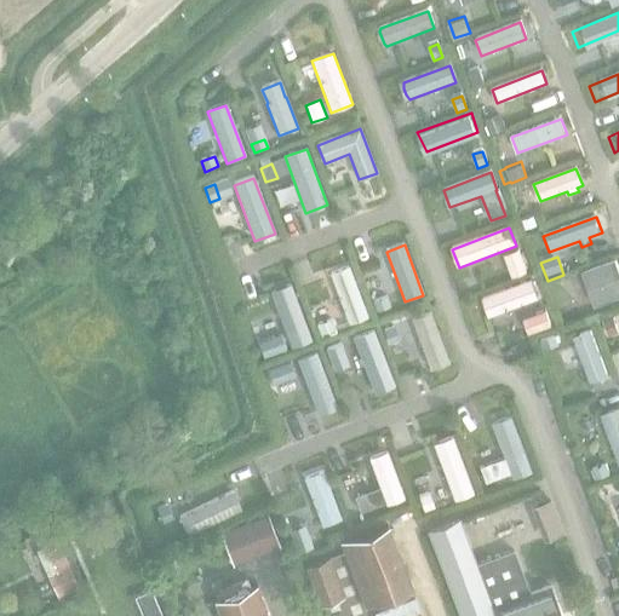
[(618,270),(615,262),(583,274),(595,308),(618,299),(618,270)]
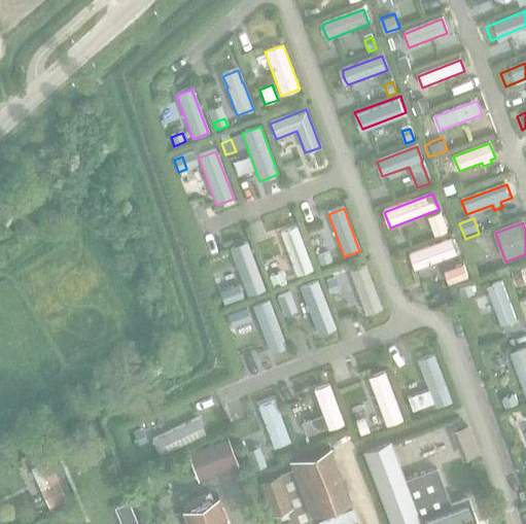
[(435,238),(447,234),(445,225),(432,230),(435,238)]
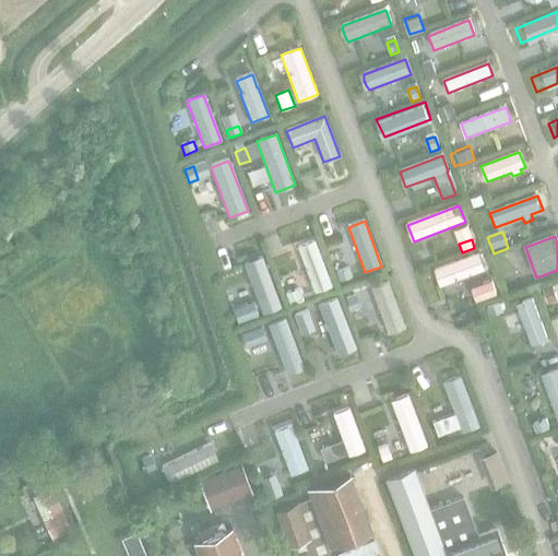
[(331,287),(315,243),(298,248),(316,294),(331,287)]
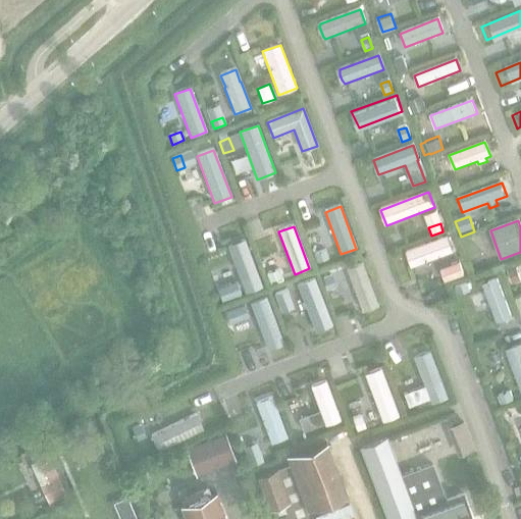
[(447,238),(406,253),(412,268),(452,253),(447,238)]
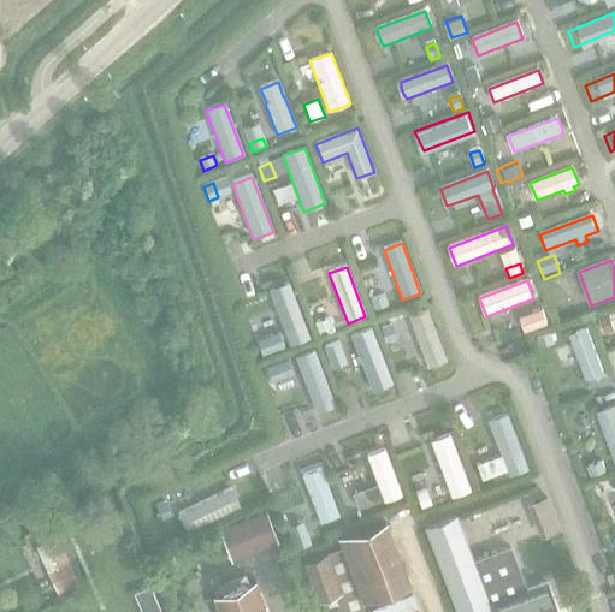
[(290,345),(309,338),(289,284),(270,291),(290,345)]
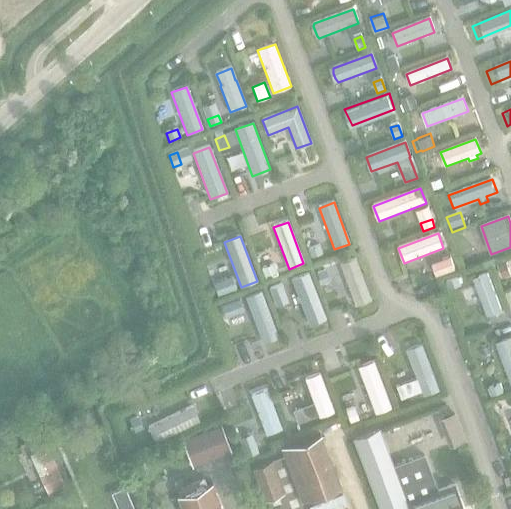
[(322,254),(320,247),(308,251),(311,258),(322,254)]
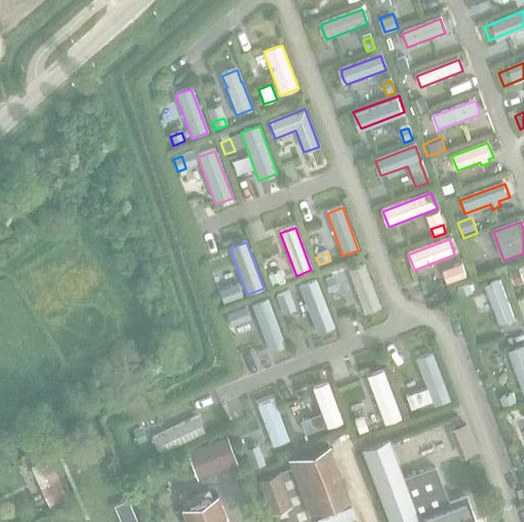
[(466,277),(461,265),(452,268),(457,280),(466,277)]
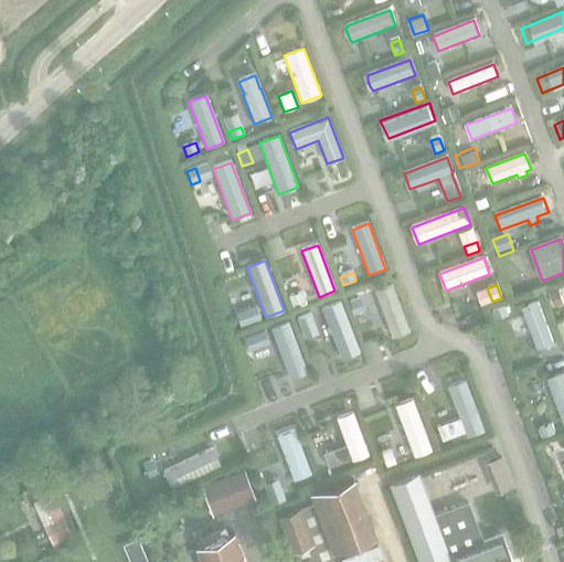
[(375,293),(393,338),(410,331),(392,286),(375,293)]
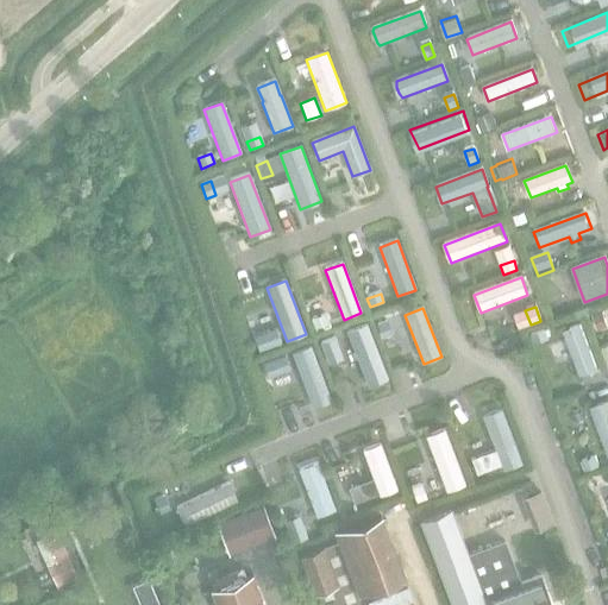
[(315,329),(328,325),(326,316),(312,321),(315,329)]
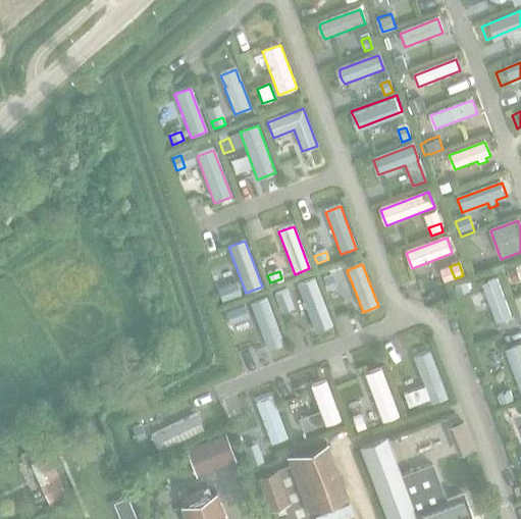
[(327,291),(335,289),(331,276),(323,279),(327,291)]
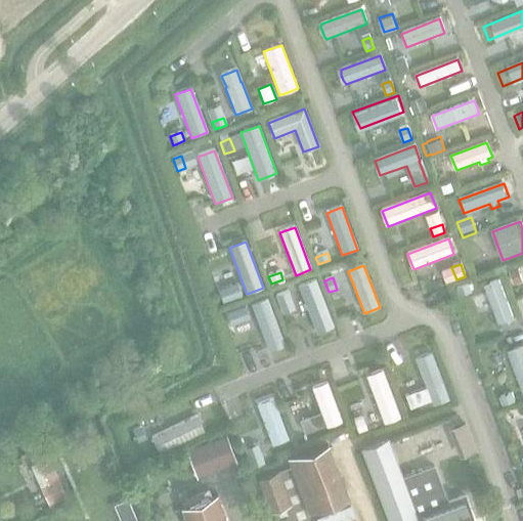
[(498,323),(515,317),(499,279),(484,286),(498,323)]
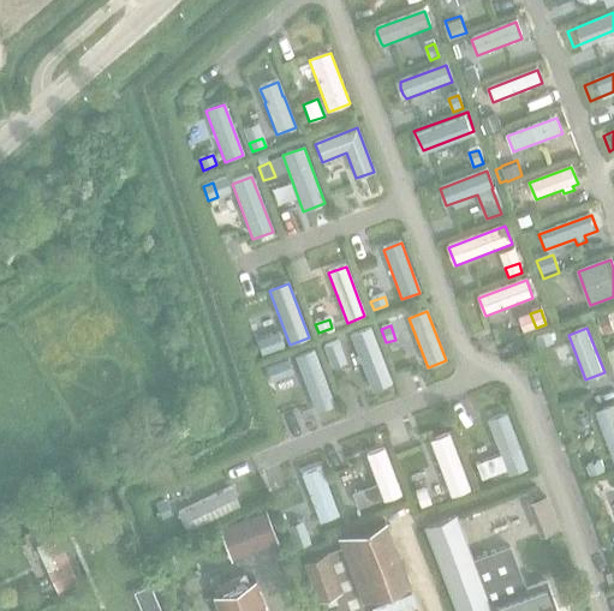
[(351,336),(371,390),(392,383),(370,329),(351,336)]
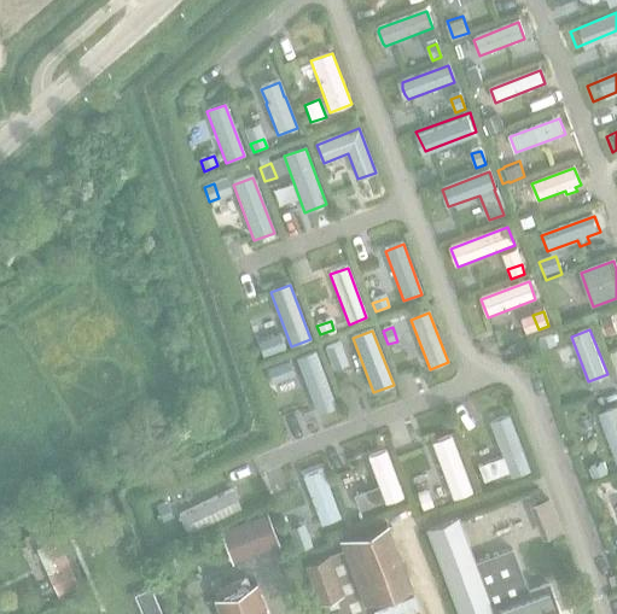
[(285,349),(280,335),(272,339),(277,352),(285,349)]
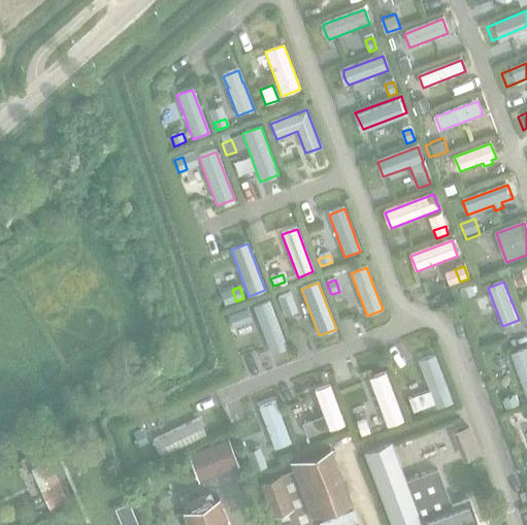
[(290,294),(278,298),(281,306),(293,301),(290,294)]
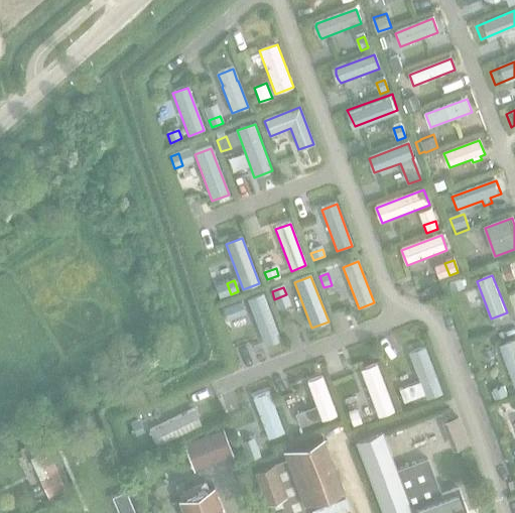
[(248,300),(265,346),(280,340),(263,294),(248,300)]
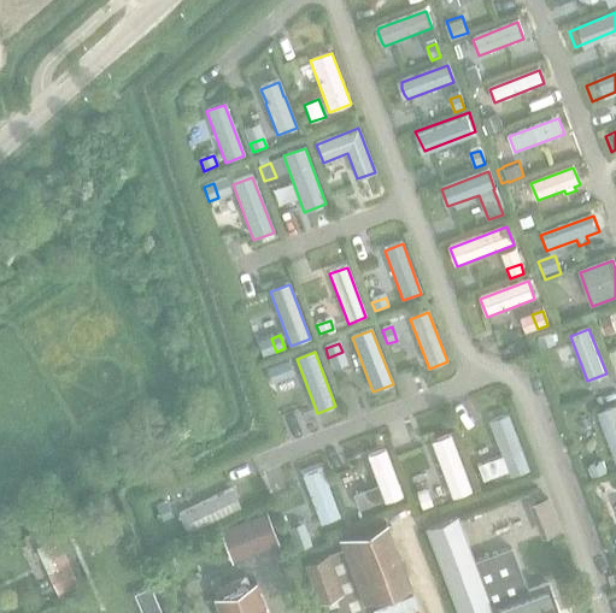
[(267,370),(271,384),(281,381),(275,366),(267,370)]
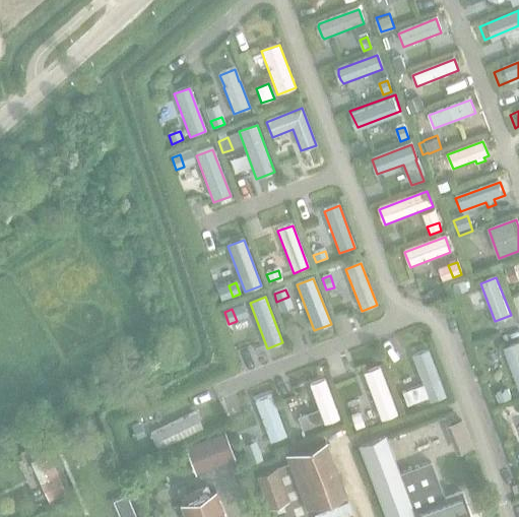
[(518,344),(504,350),(518,391),(518,344)]
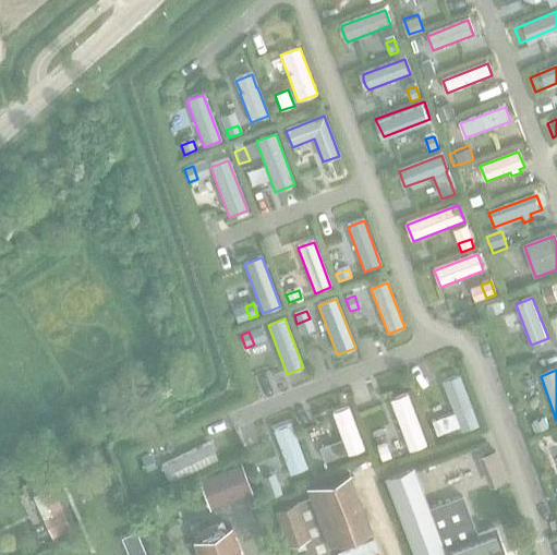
[(433,424),(437,436),(460,427),(461,433),(479,426),(460,378),(455,379),(448,382),(444,385),(455,415),(433,424)]
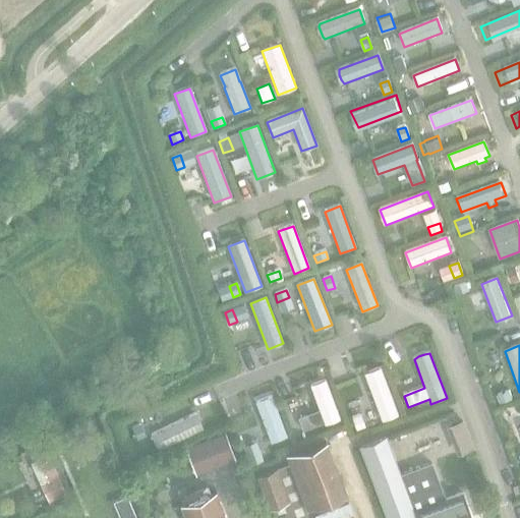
[(364,376),(382,421),(398,415),(381,369),(364,376)]
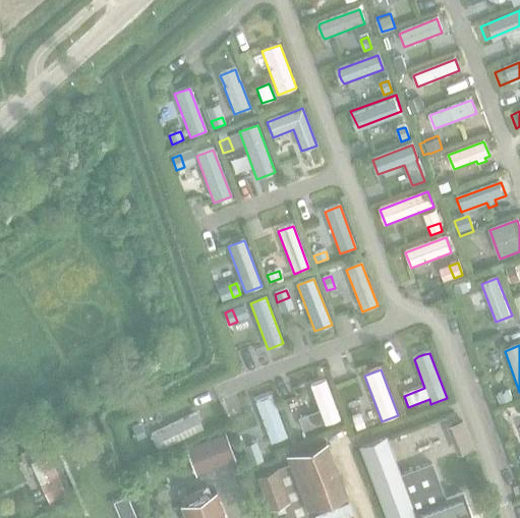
[(302,432),(325,424),(339,419),(326,381),(310,386),(320,411),(298,418),(302,432)]
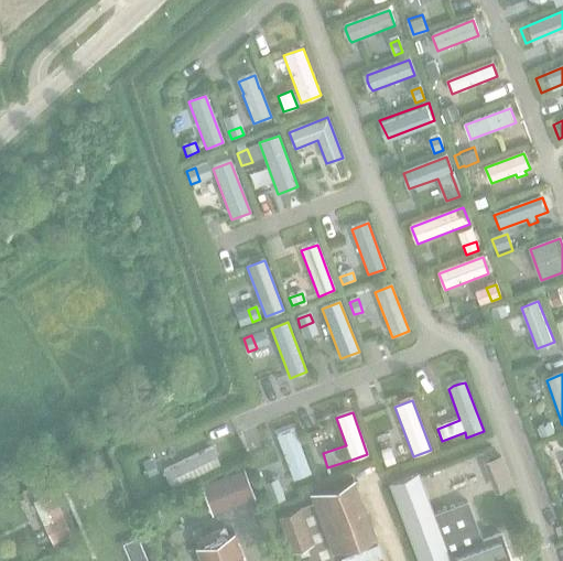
[(541,438),(555,432),(552,423),(538,429),(541,438)]
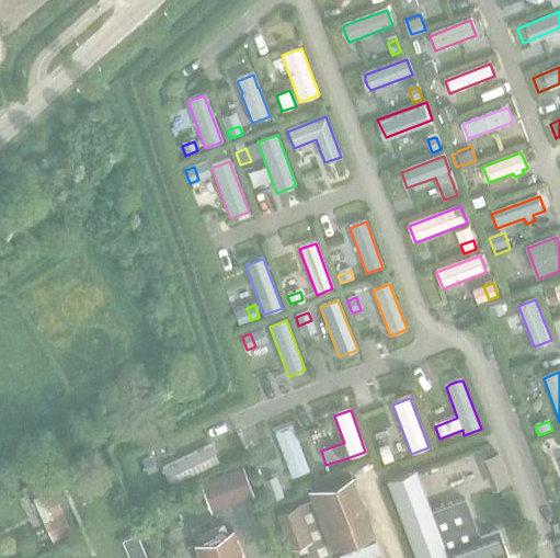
[(276,435),(293,478),(309,471),(293,429),(276,435)]
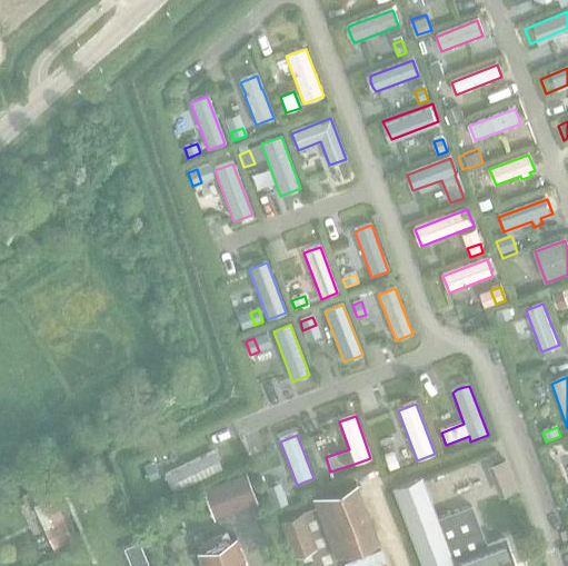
[(565,459),(560,446),(547,450),(551,464),(565,459)]
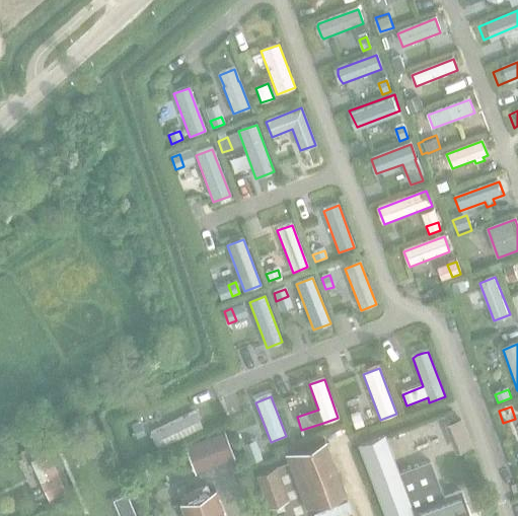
[(363,426),(358,415),(351,418),(355,429),(363,426)]
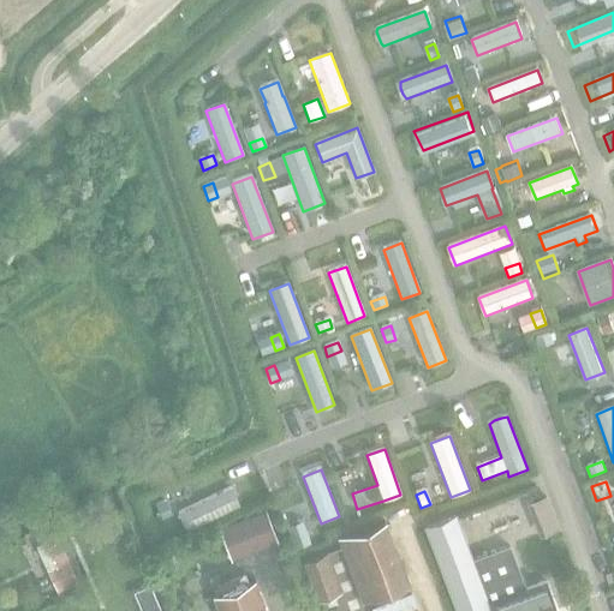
[(245,517),(260,549),(280,540),(267,508),(245,517)]
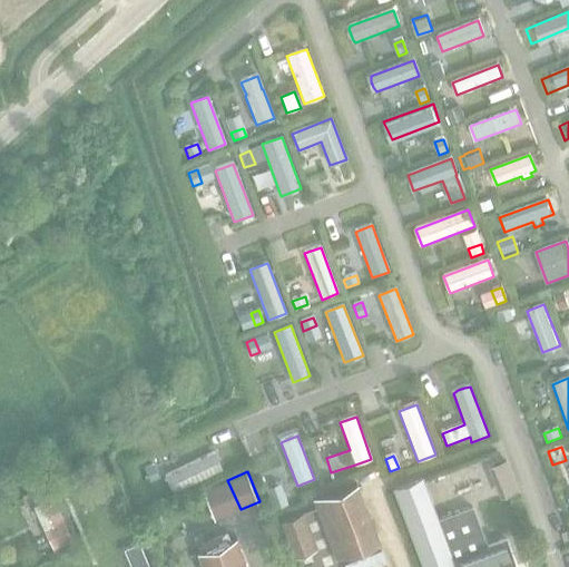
[(447,544),(438,521),(422,480),(394,490),(419,555),(447,544)]
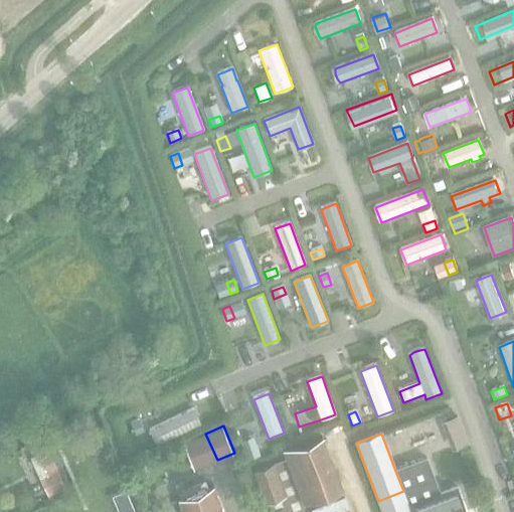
[(321,435),(283,451),(303,505),(342,490),(321,435)]
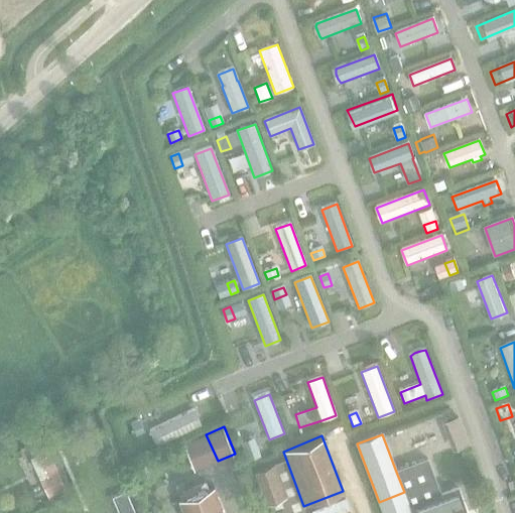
[(249,462),(260,458),(258,450),(246,455),(249,462)]
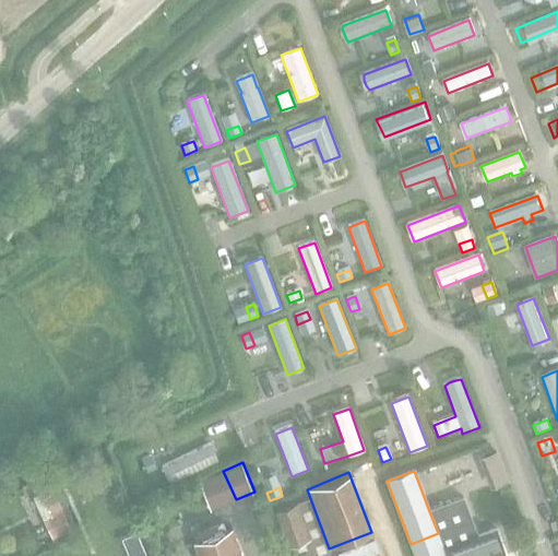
[(463,498),(429,511),(438,533),(411,544),(415,555),(441,555),(444,554),(444,555),(507,555),(497,531),(477,539),(463,498)]
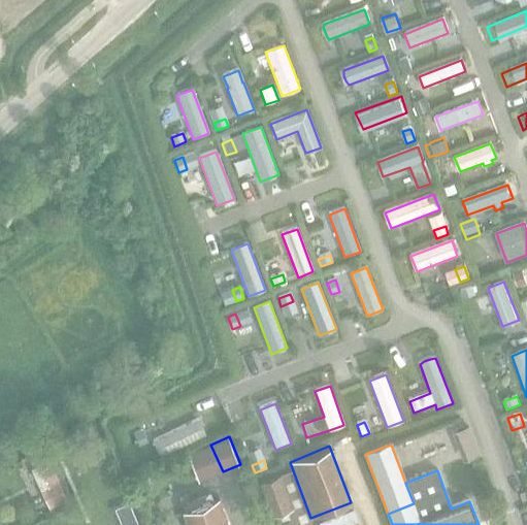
[(228,524),(220,501),(185,515),(188,524),(228,524)]
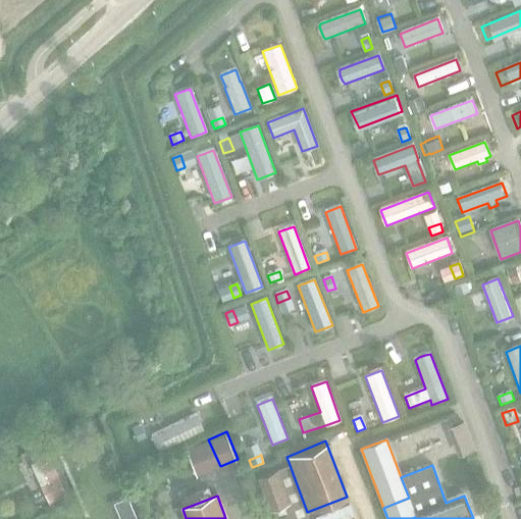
[(353,518),(349,507),(319,518),(353,518)]
